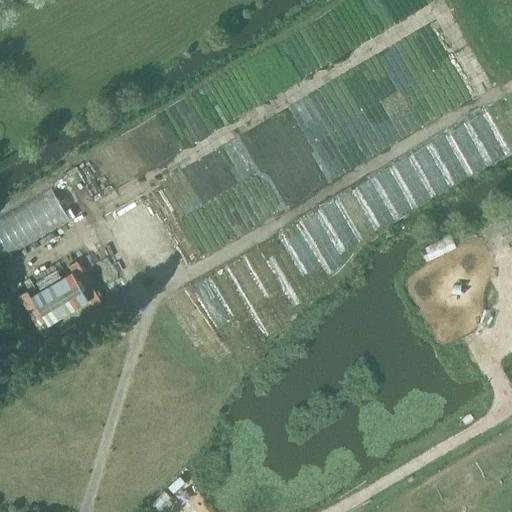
[(509,150),(511,148),(511,117),(504,101),(490,108),(509,150)]
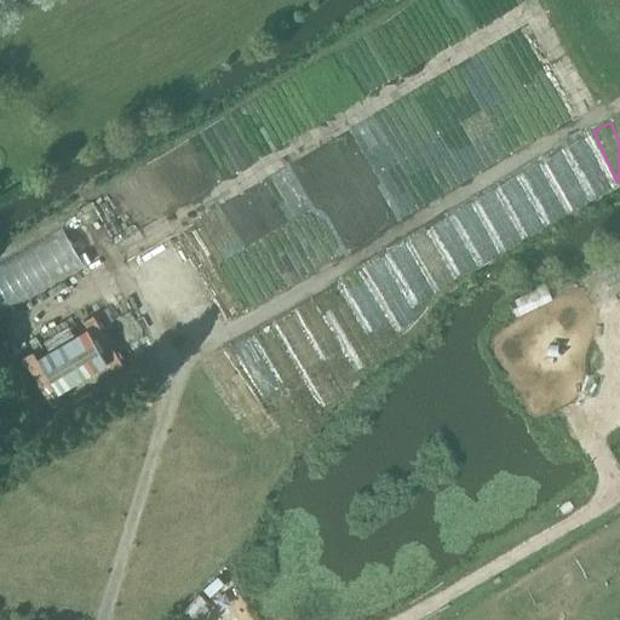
[(595,195),(613,187),(589,133),(570,142),(595,195)]
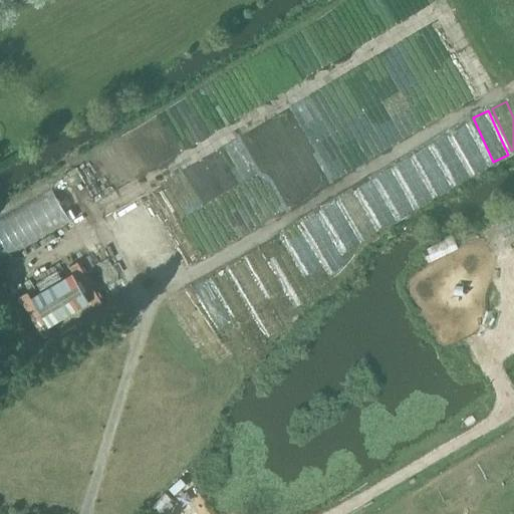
[(475,172),(489,165),(470,122),(456,129),(475,172)]
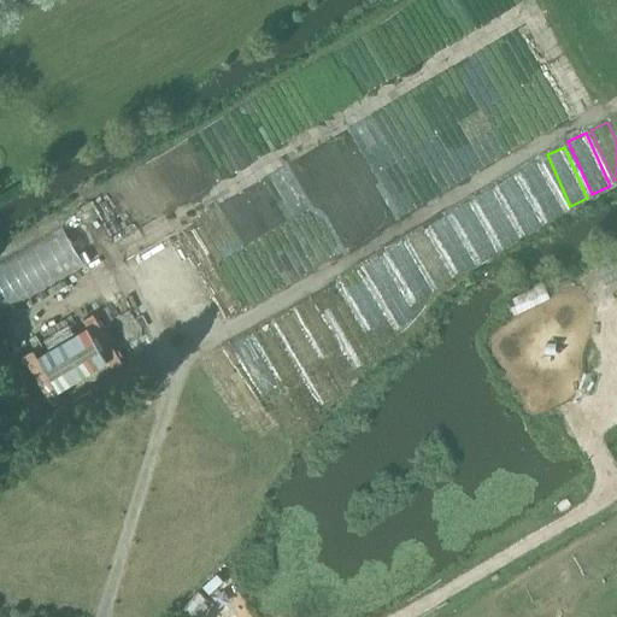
[(219,207),(204,216),(247,299),(263,291),(219,207)]
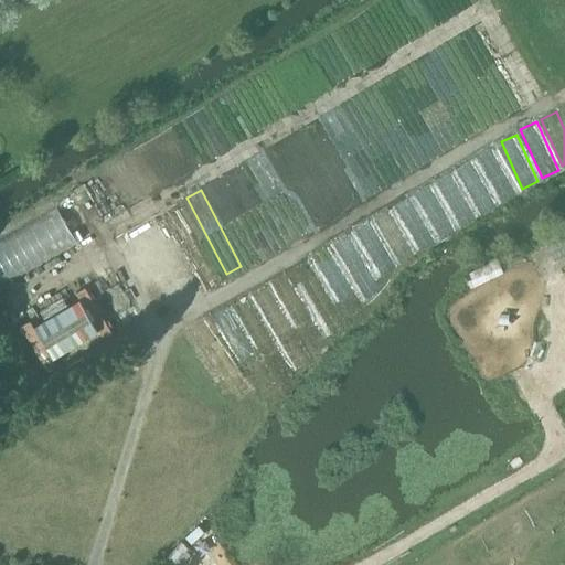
[(0,283),(76,238),(57,206),(0,240),(0,283)]
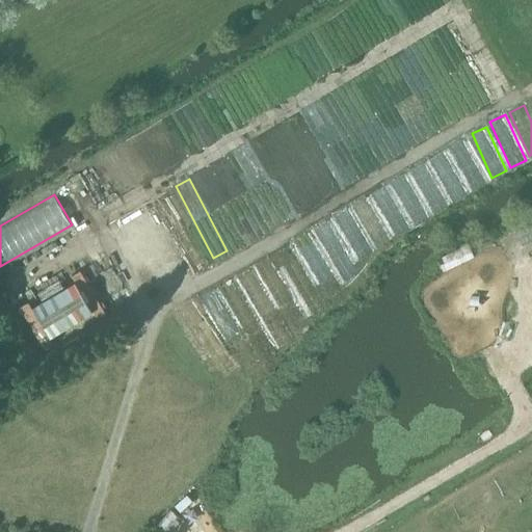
[(75,286),(32,311),(53,347),(96,321),(75,286)]
